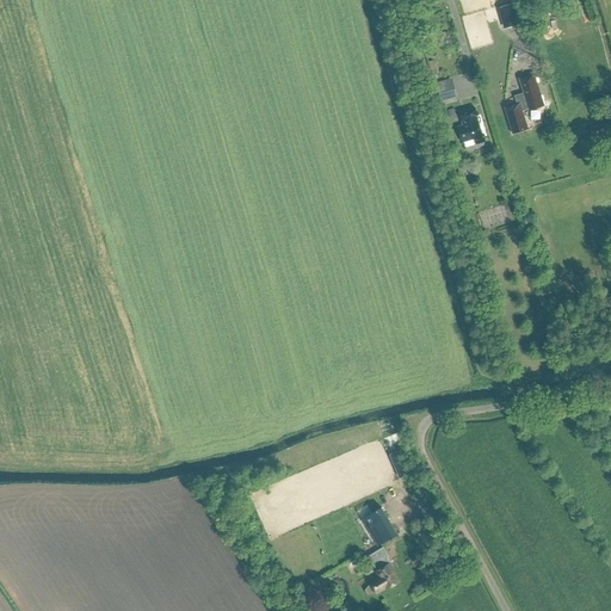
[(518,24),(513,5),(498,8),(504,29),(518,24)]
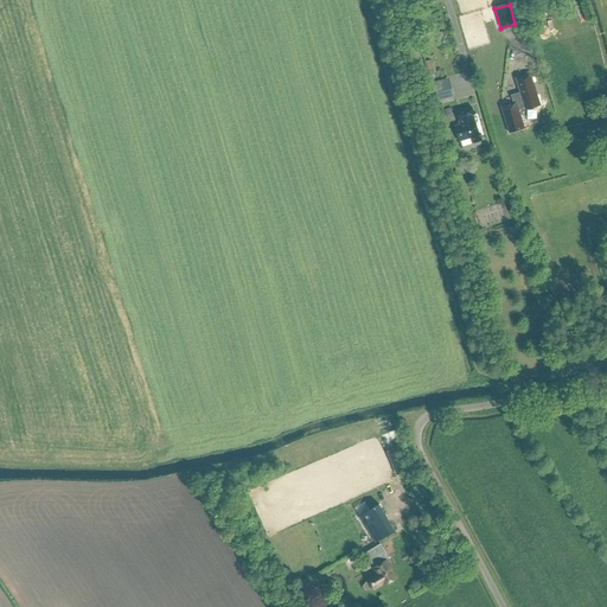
[(513,103),(504,106),(500,107),(509,134),(524,128),(519,112),(525,109),(526,110),(542,106),(531,74),(516,78),(521,94),(511,96),(513,103)]
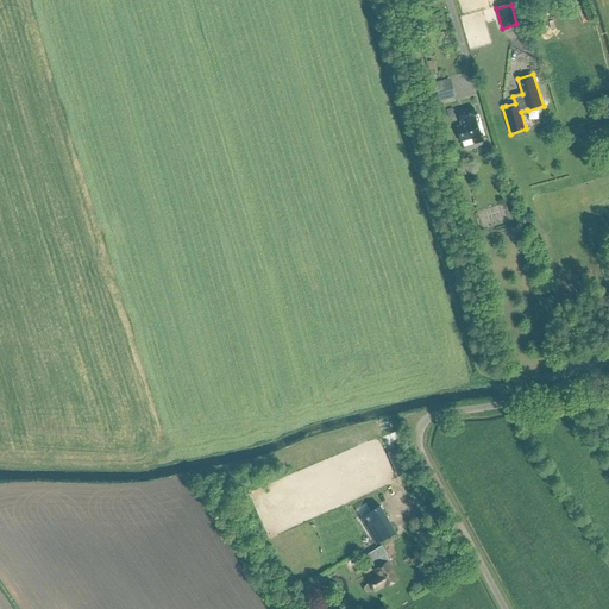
[(437,83),(440,99),(441,101),(454,98),(450,80),(437,83)]
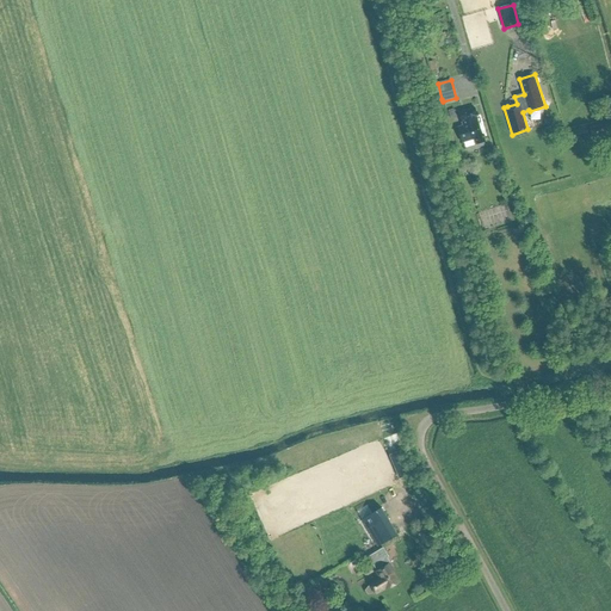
[(460,112),(464,125),(457,128),(462,142),(474,139),(476,147),(479,147),(483,146),(486,144),(483,137),(487,136),(481,116),(479,116),(476,107),(460,112)]
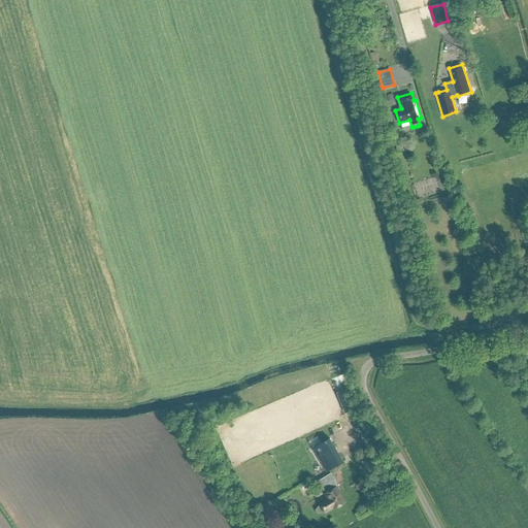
[(506,109),(491,113),(492,119),(507,116),(506,109)]
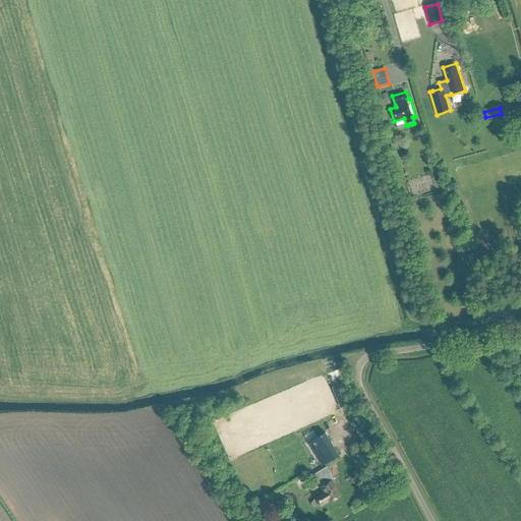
[(312,433),(305,438),(323,466),(339,456),(326,432),(316,439),(312,433)]
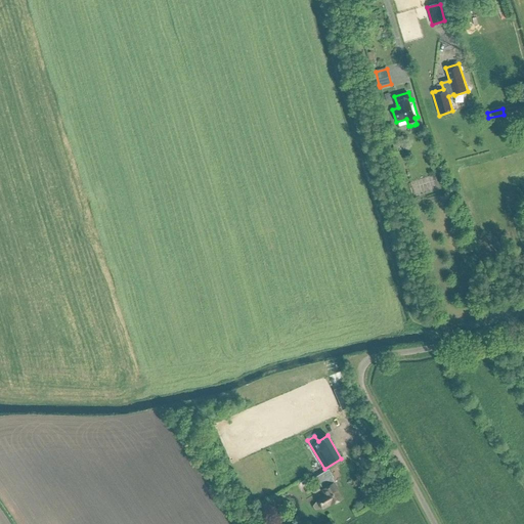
[(320,509),(322,508),(322,509),(331,503),(332,505),(342,498),(334,484),(336,483),(333,478),(333,477),(329,470),(315,477),(320,485),(321,484),(324,489),(323,489),(326,495),(317,500),(318,500),(315,503),(312,506),(315,510),(320,509)]
